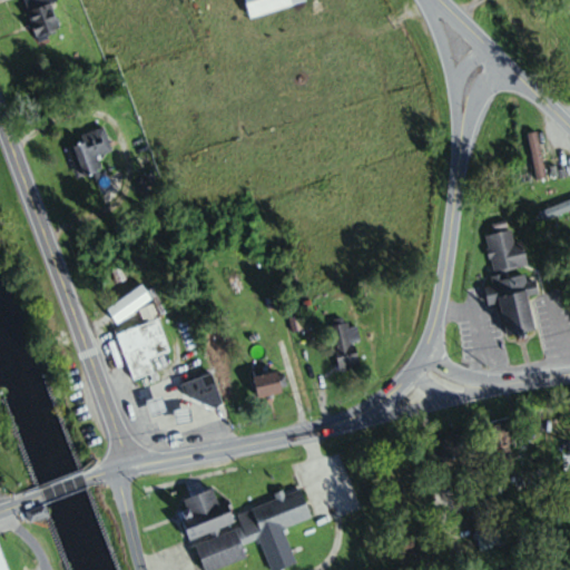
[(25,0),(38,42),(62,35),(51,0),(25,0)]
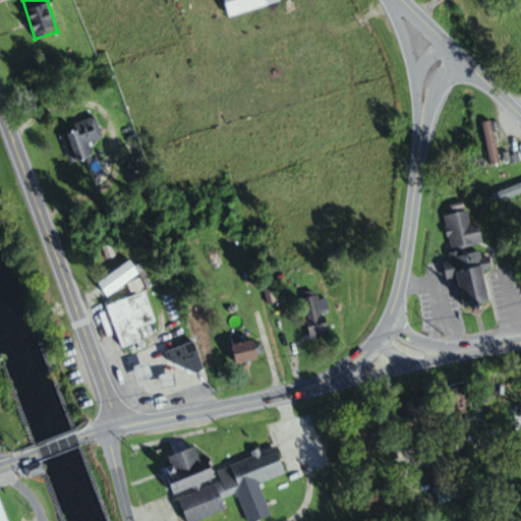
[(224,0),(229,16),(280,4),(279,0),(224,0)]
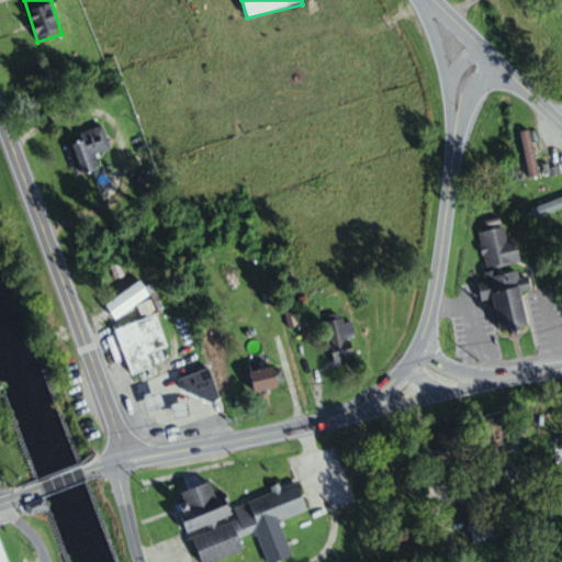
[(85,132),(87,143),(70,147),(77,176),(97,171),(93,156),(111,152),(105,127),(85,132)]
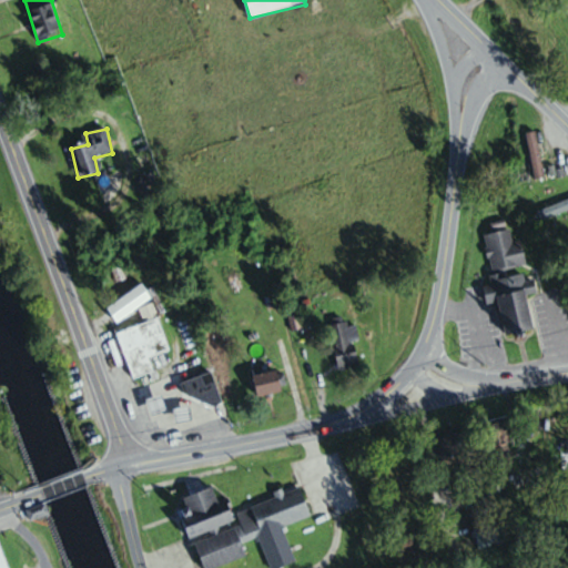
[(525,133),(537,179),(547,176),(535,131),(525,133)]
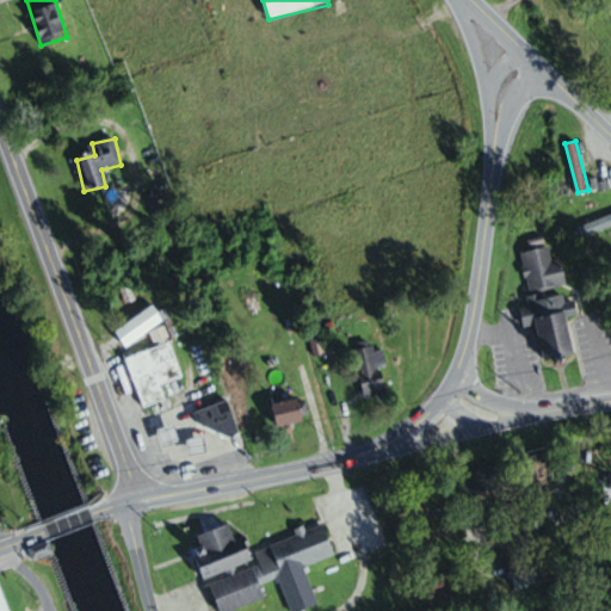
[(610,226),(610,214),(582,227),(587,236),(610,226)]
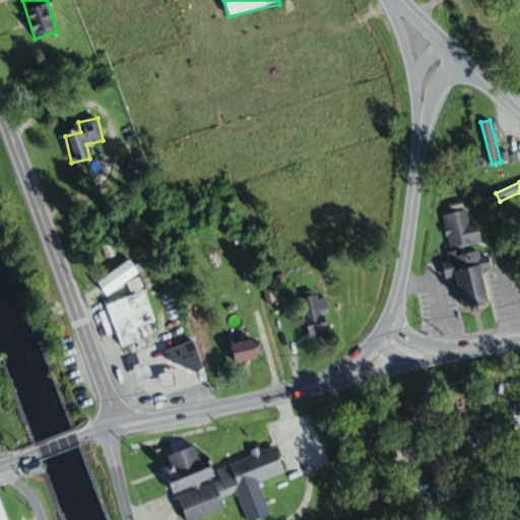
[(444,213),(451,250),(449,250),(451,259),(444,261),(447,277),(458,275),(464,306),(479,303),(478,294),(488,291),(483,269),(492,267),(490,255),(481,257),(479,246),(483,246),(478,219),(470,221),(468,209),(444,213)]
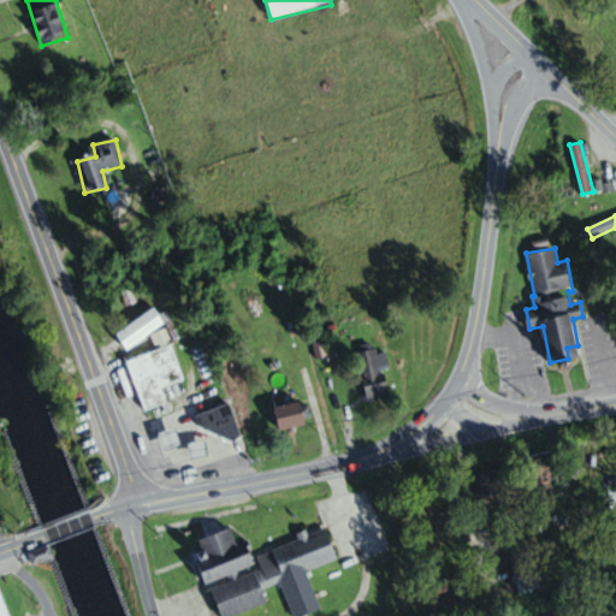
[(169,403),(163,386),(184,380),(173,344),(128,359),(144,410),(169,403)]
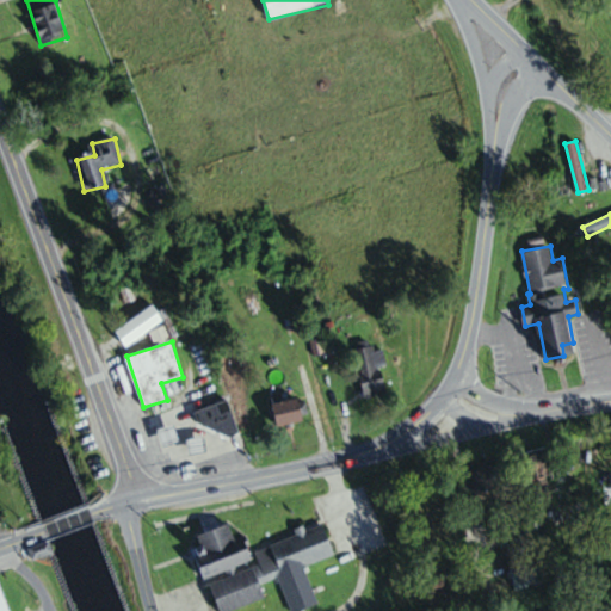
[(383,347),(358,349),(363,397),(387,395),(383,347)]
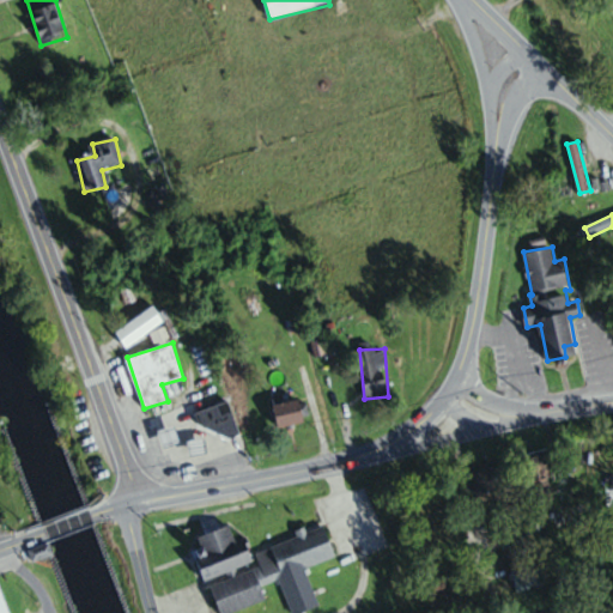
[(196,416),(206,432),(217,426),(224,439),(243,430),(225,399),(196,416)]
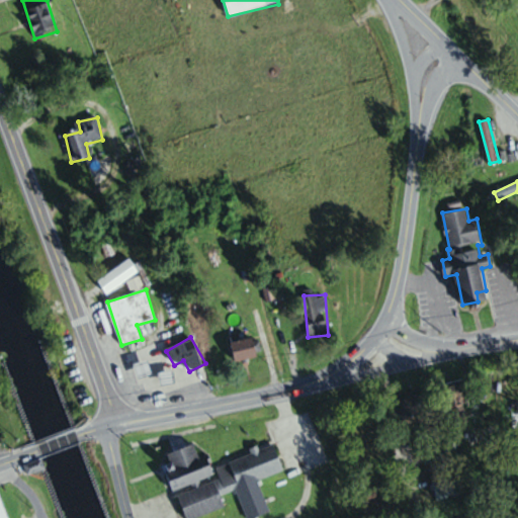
[(233,341),(236,360),(258,357),(255,338),(233,341)]
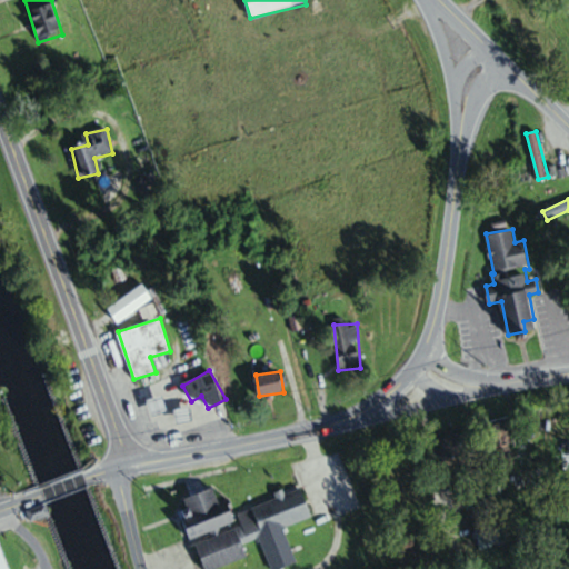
[(509,418),(486,421),(492,463),(516,459),(509,418)]
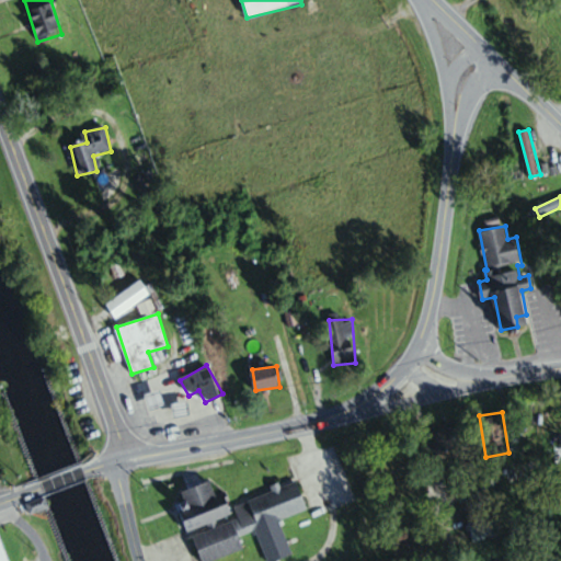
[(442,456),(471,448),(465,425),(435,433),(442,456)]
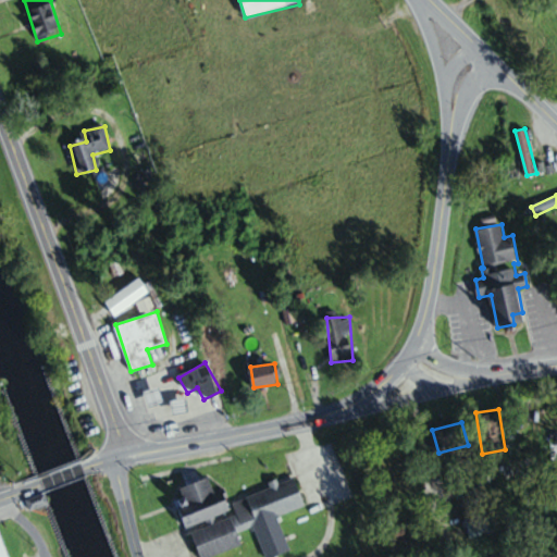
[(474,472),(454,478),(470,539),(490,533),(474,472)]
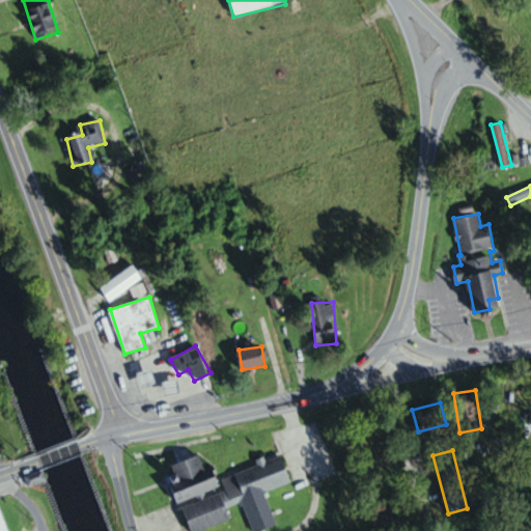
[(219,487),(212,468),(205,470),(199,454),(168,466),(180,501),(219,487)]
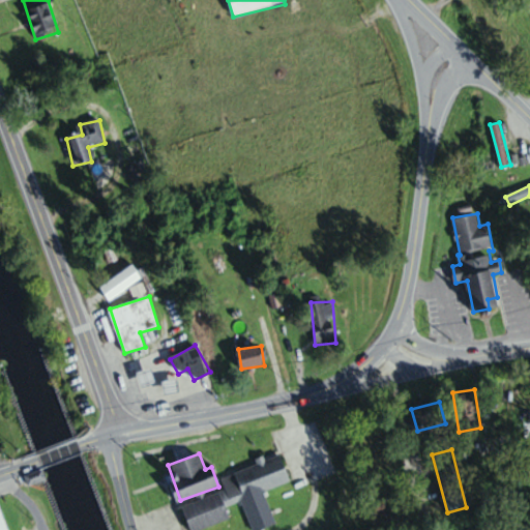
[(291,483),(282,454),(234,470),(239,487),(182,505),(190,529),(198,529),(231,520),(226,504),(291,483)]
